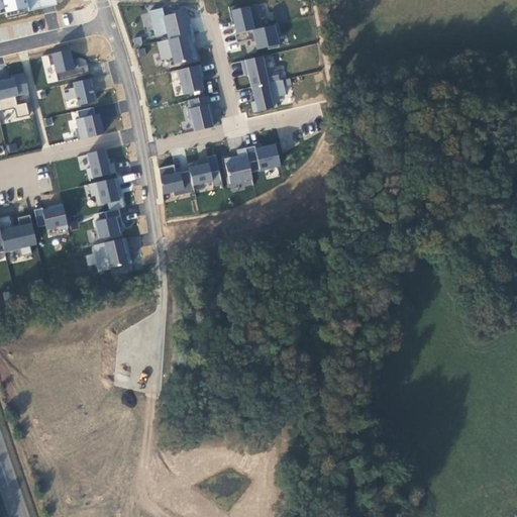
[(27,0),(0,0),(0,9),(4,9),(6,14),(29,8),(27,0)]
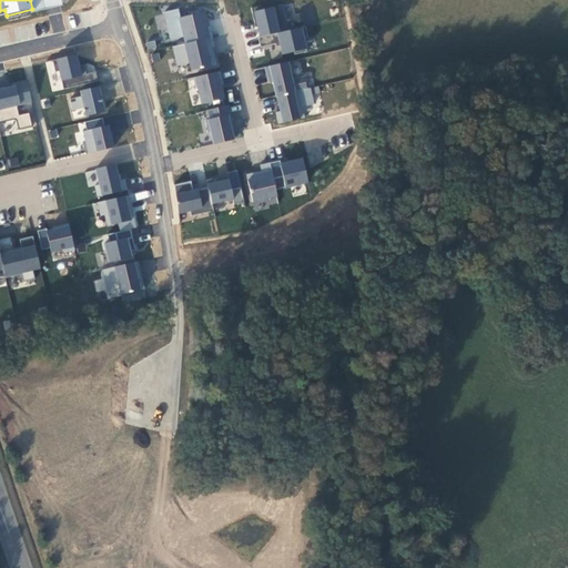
[(262,4),(251,8),(255,27),(257,27),(260,37),(293,29),(291,20),(286,21),(283,4),(263,9),(262,4)]
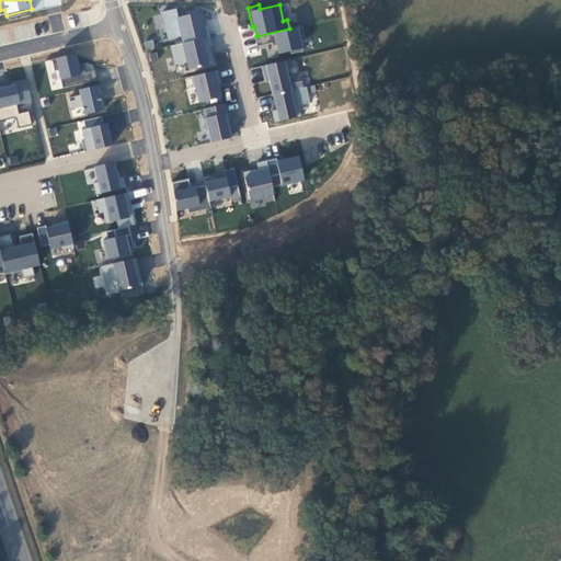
[(180,16),(178,8),(161,12),(169,42),(182,38),(182,43),(212,36),(208,26),(206,27),(202,11),(180,16)]
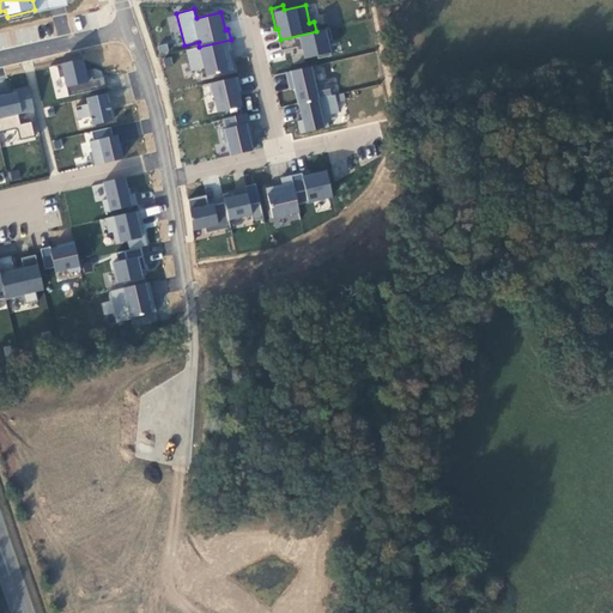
[(331,29),(279,40),(281,52),(297,47),(298,49),(302,49),(304,59),(317,56),(319,59),(333,56),(329,41),(333,40),(331,29)]
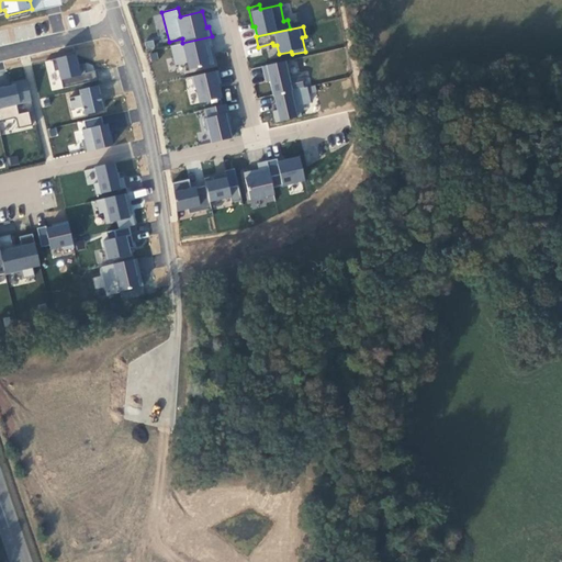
[(212,36),(170,46),(176,66),(188,63),(190,72),(216,66),(212,47),(214,46),(212,36)]
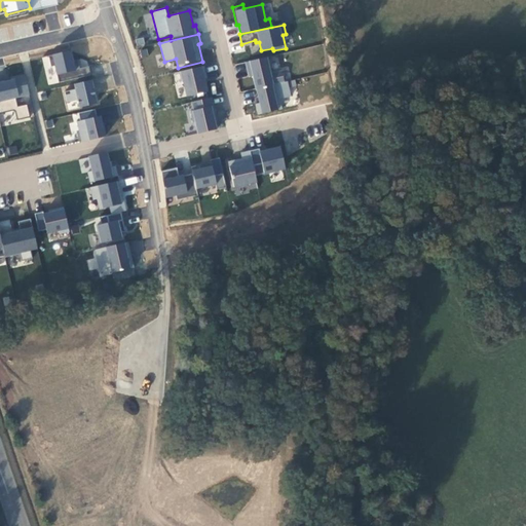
[(75,60),(72,50),(49,55),(51,67),(55,66),(60,81),(91,75),(89,66),(80,68),(78,59),(75,60)]
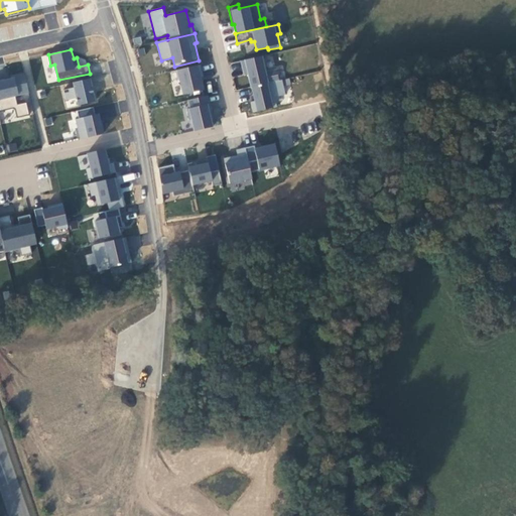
[(263,55),(240,60),(244,76),(248,75),(251,88),(252,87),(279,81),(276,68),(267,70),(263,55)]
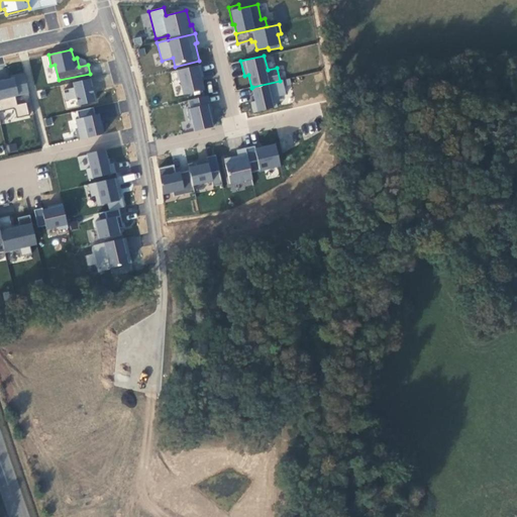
[(204,77),(201,65),(177,71),(178,80),(180,80),(184,95),(204,90),(202,78),(204,77)]
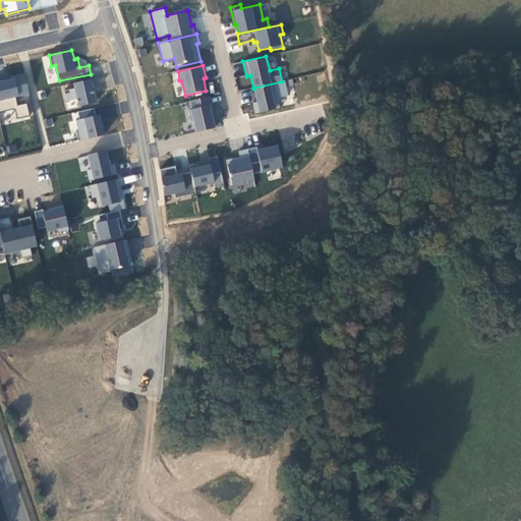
[(32,103),(24,74),(9,78),(9,79),(4,81),(4,79),(0,79),(0,111),(15,109),(17,119),(30,116),(26,104),(32,103)]
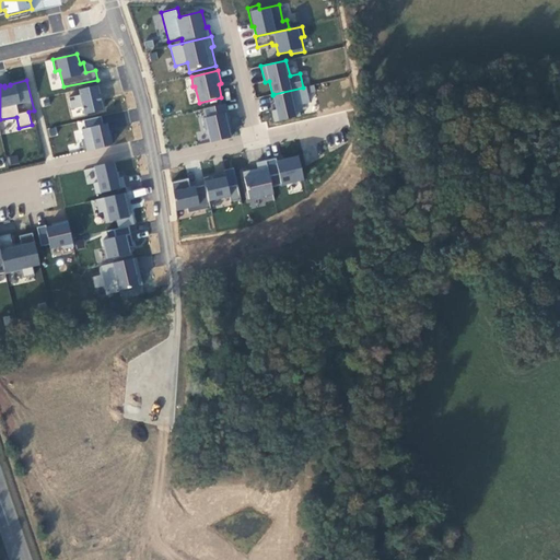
[(106,113),(98,84),(79,89),(80,95),(69,97),(72,111),(83,107),(85,117),(106,113)]
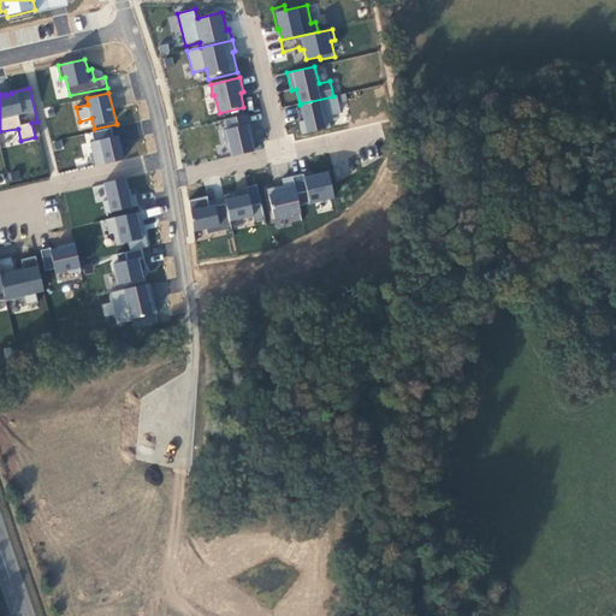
[(298,122),(302,135),(332,128),(330,116),(342,113),(338,95),(301,104),(303,113),(298,114),(301,122),(298,122)]
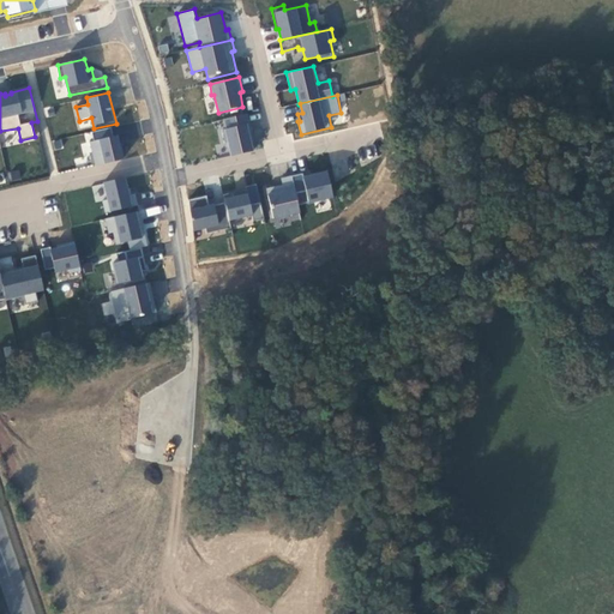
[(254,138),(248,113),(223,119),(226,130),(222,130),(226,144),(228,143),(230,157),(254,151),(251,138),(254,138)]
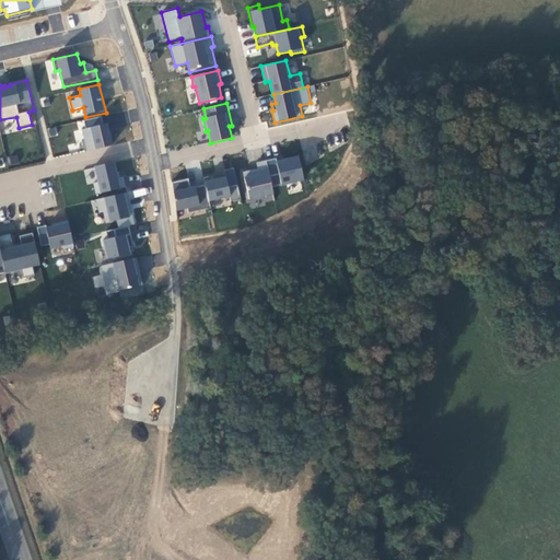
[(82,129),(86,151),(114,146),(108,123),(103,124),(102,116),(84,120),(86,128),(82,129)]
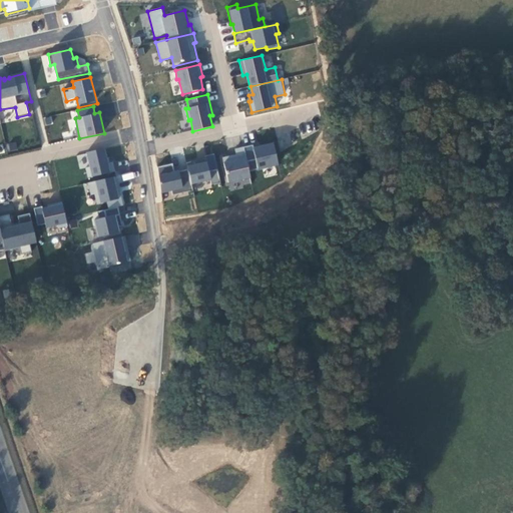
[(250,172),(280,166),(275,141),(253,147),(252,144),(244,146),(250,172)]
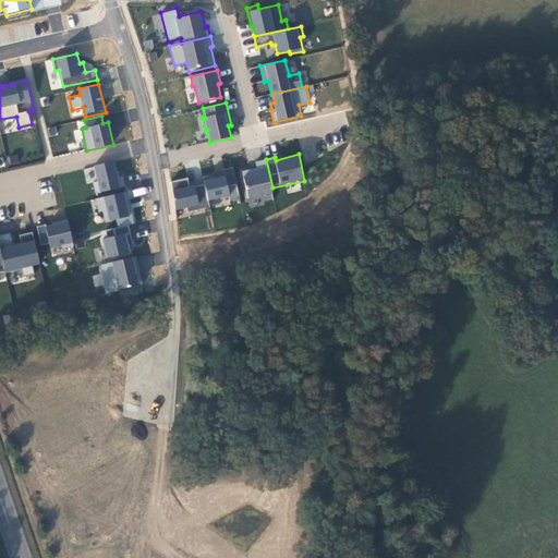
[(247,199),(274,193),(266,159),(255,161),(256,168),(242,171),(247,199)]
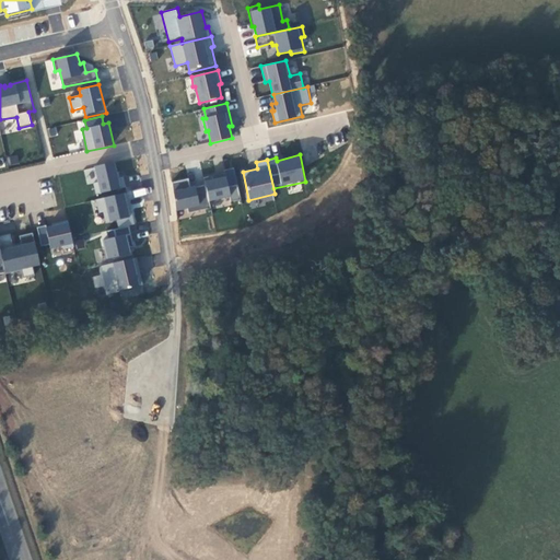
[(115,161),(94,165),(98,182),(93,183),(96,196),(127,188),(124,176),(118,177),(115,161)]
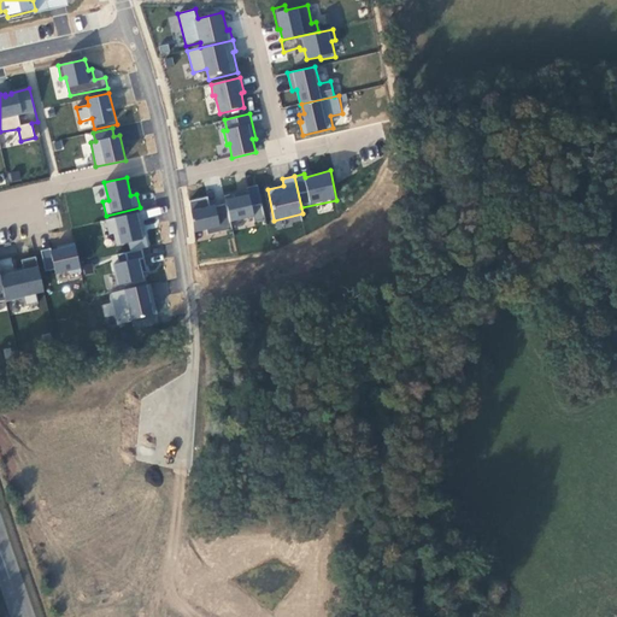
[(265,221),(258,184),(246,187),(247,191),(225,195),(231,223),(253,217),(254,223),(265,221)]
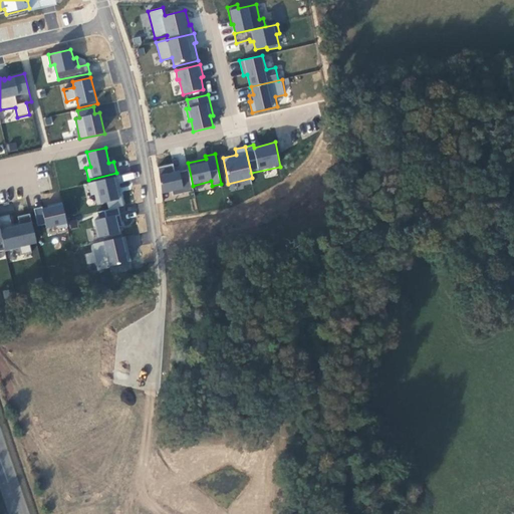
[(174,164),(159,167),(163,194),(172,192),(173,196),(194,191),(189,170),(176,172),(174,164)]
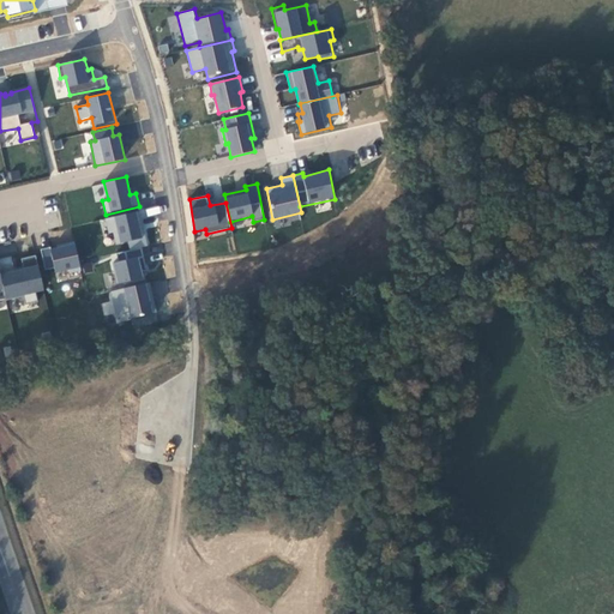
[(144,239),(137,210),(104,218),(108,233),(113,232),(116,246),(144,239)]
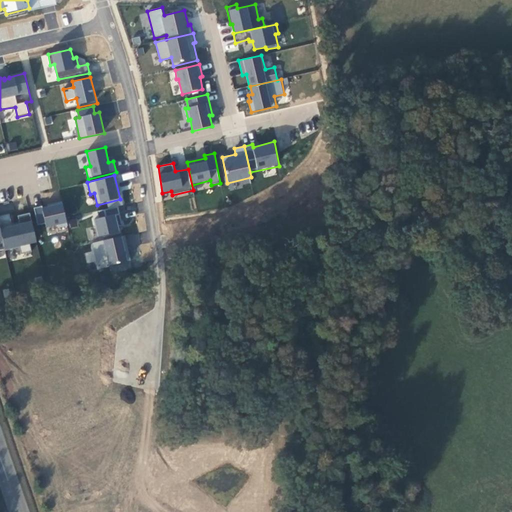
[(68,226),(63,201),(48,204),(49,207),(43,208),(42,206),(34,208),(37,226),(45,224),(46,228),(57,225),(58,228),(68,226)]
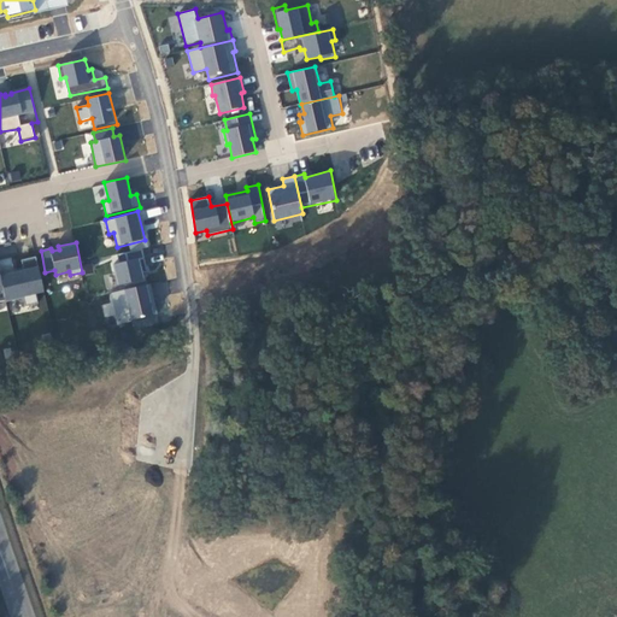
[(148,272),(142,250),(118,254),(119,263),(113,264),(118,288),(145,282),(142,272),(148,272)]
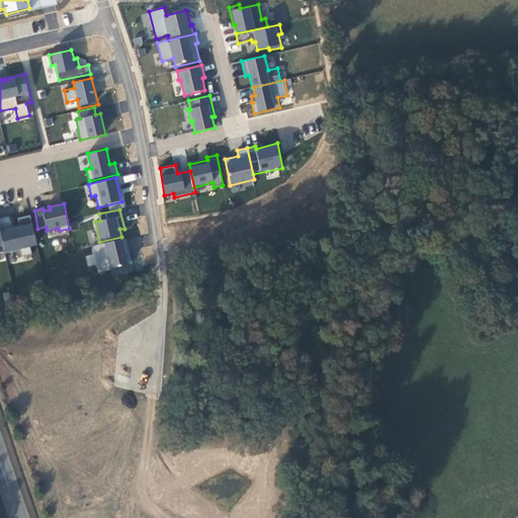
[(30,216),(18,218),(20,226),(13,227),(11,216),(0,218),(0,227),(5,253),(20,249),(22,257),(32,254),(30,248),(37,246),(30,216)]
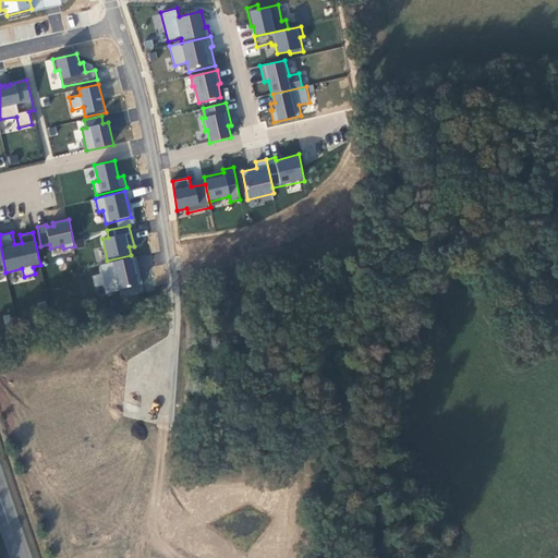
[(85,247),(83,237),(75,239),(79,249),(85,247)]
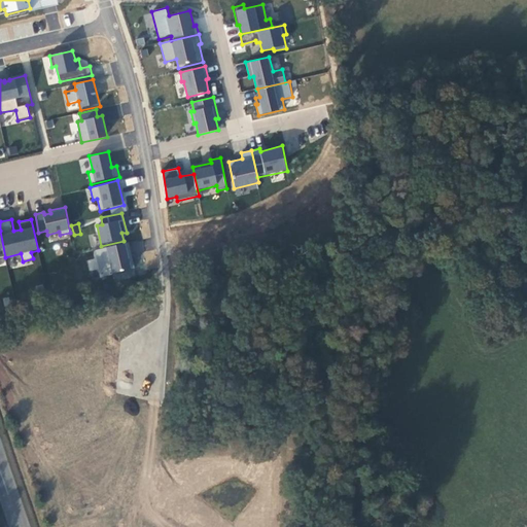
[(129,242),(95,250),(100,270),(111,267),(113,276),(135,271),(129,242)]
